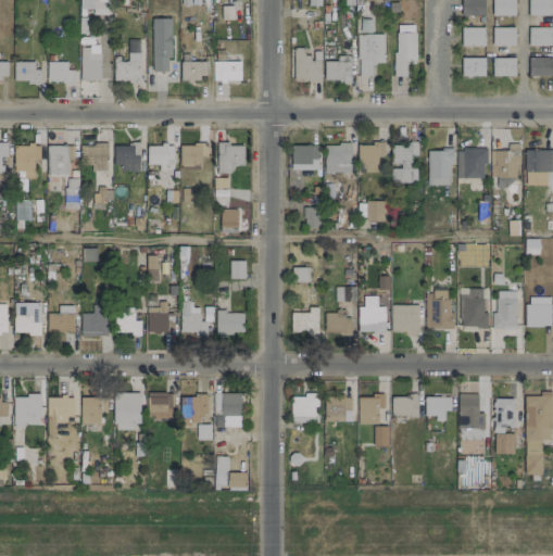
[(82,0),(82,9),(95,10),(95,14),(112,14),(112,0),(82,0)]
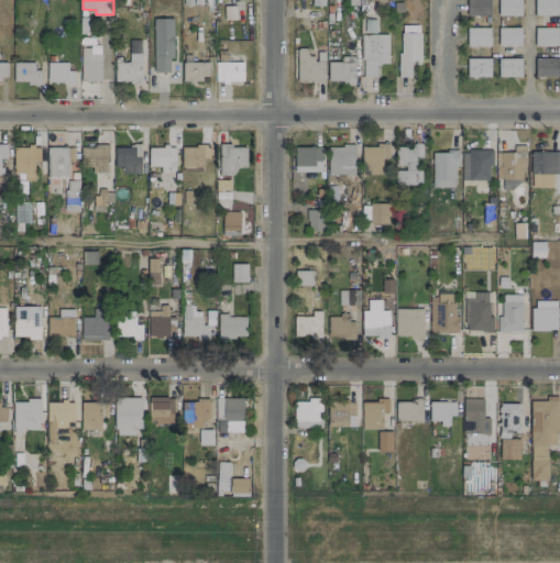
[(493,0),(469,0),(470,15),(493,15),(493,0)]
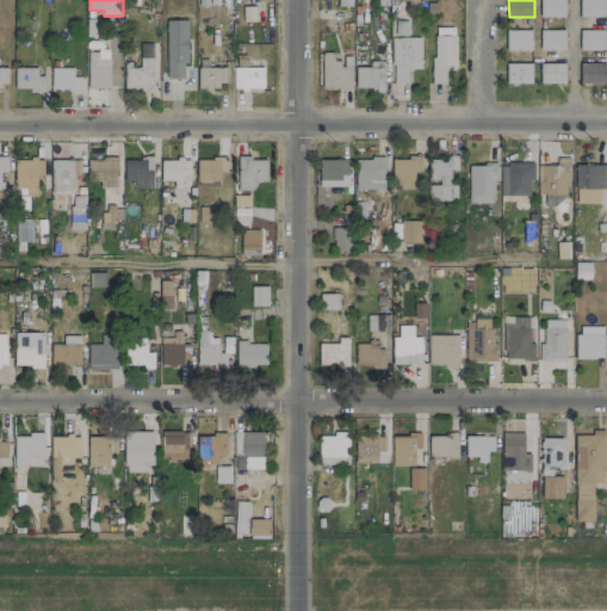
[(568,17),(567,0),(543,0),(543,17),(568,17)]
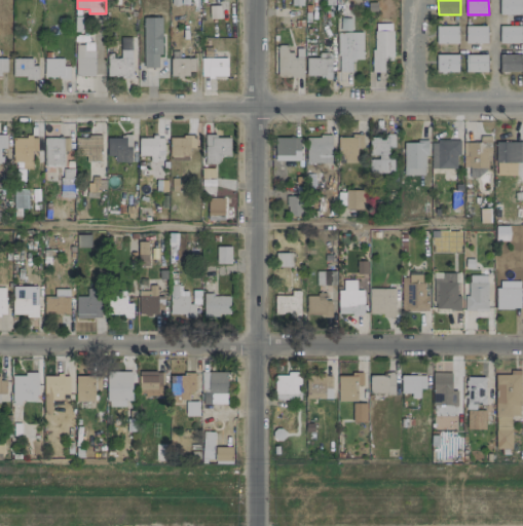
[(501,0),(501,13),(521,14),(521,0),(501,0)]
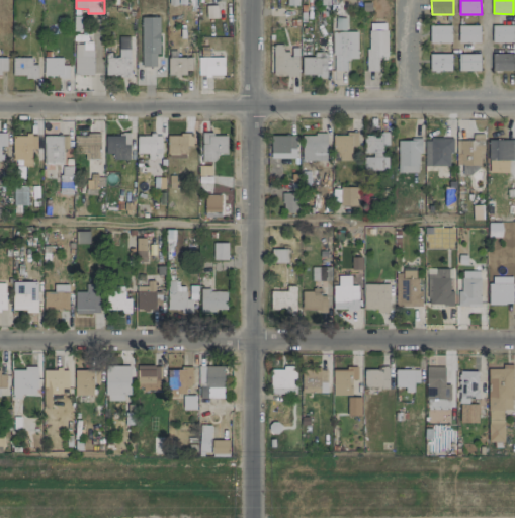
[(161,16),(143,17),(144,67),(158,66),(158,55),(162,55),(161,16)]
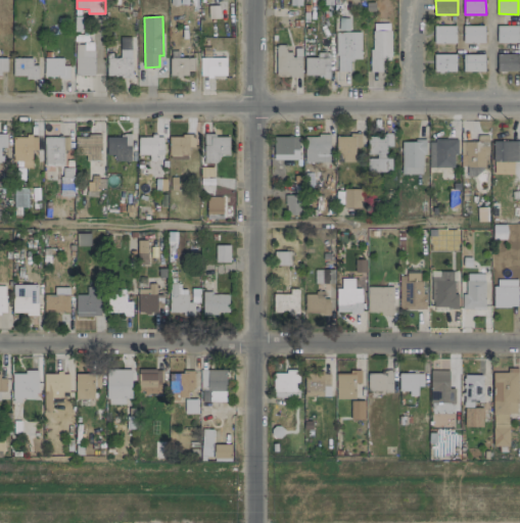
[(458,43),(457,26),(435,26),(436,43),(458,43)]
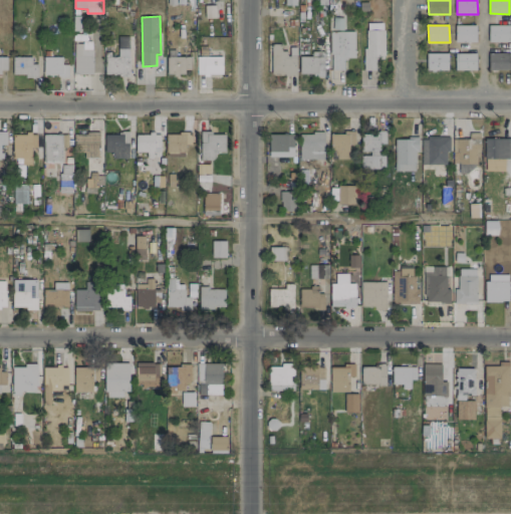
[(478,25),(457,25),(457,42),(478,42),(478,25)]
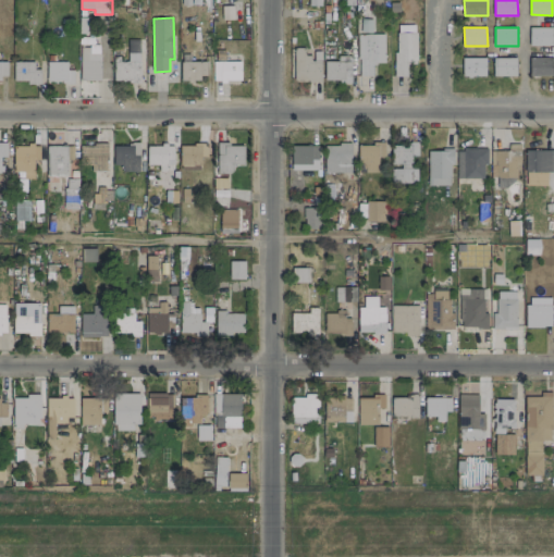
[(553,27),(532,27),(531,45),(553,46),(553,27)]
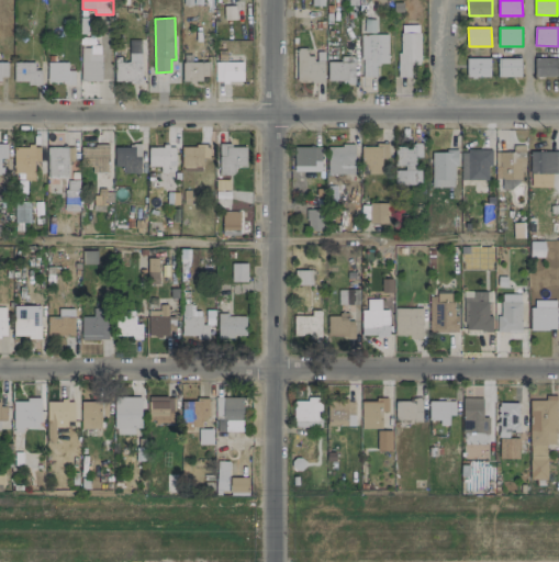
[(413,77),(413,60),(423,60),(422,32),(401,33),(402,77),(413,77)]
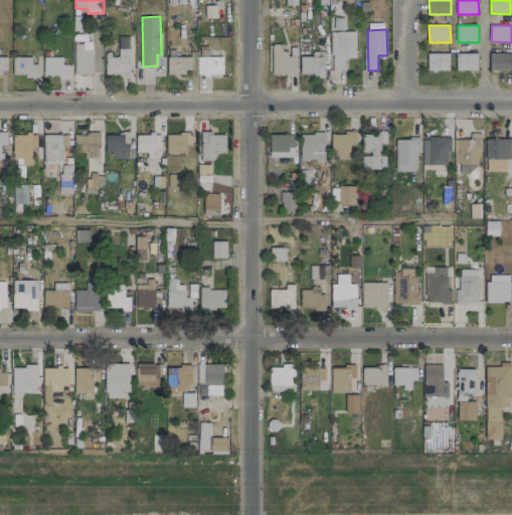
[(332,32),(333,70),(347,70),(346,58),(358,58),(357,31),(332,32)]
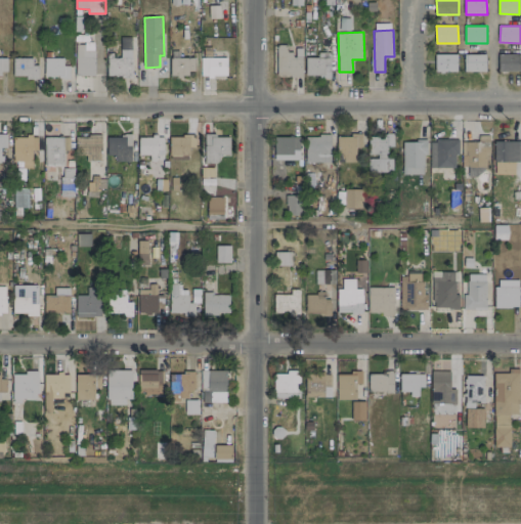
[(134,76),(133,37),(122,37),(123,57),(109,58),(110,77),(134,76)]
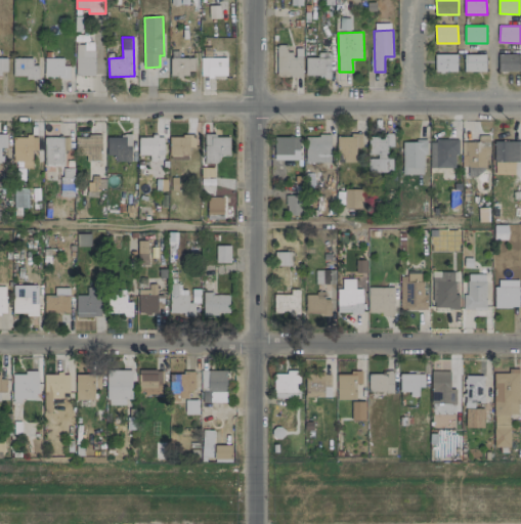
[(77,76),(96,76),(96,42),(78,42),(77,76)]
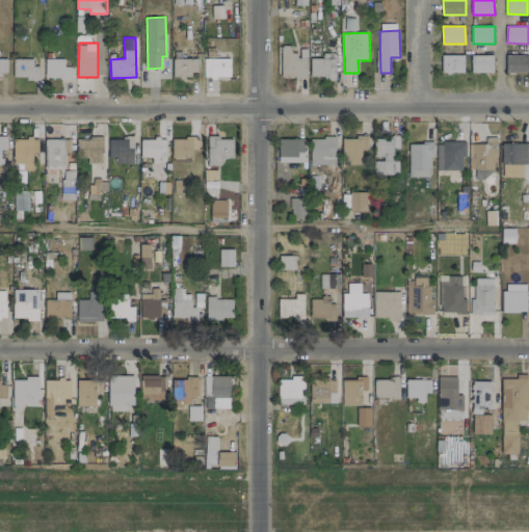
[(283,78),(309,78),(309,51),(293,50),(294,46),(283,46),(283,78)]
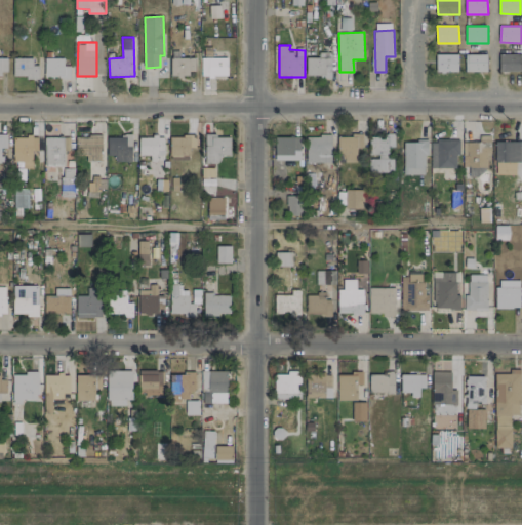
[(309,57),(308,77),(333,77),(333,52),(320,52),(320,57),(309,57)]
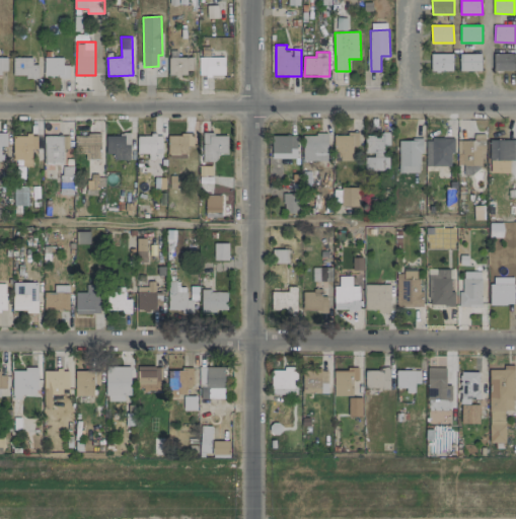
[(495,54),(496,71),(515,70),(515,53),(495,54)]
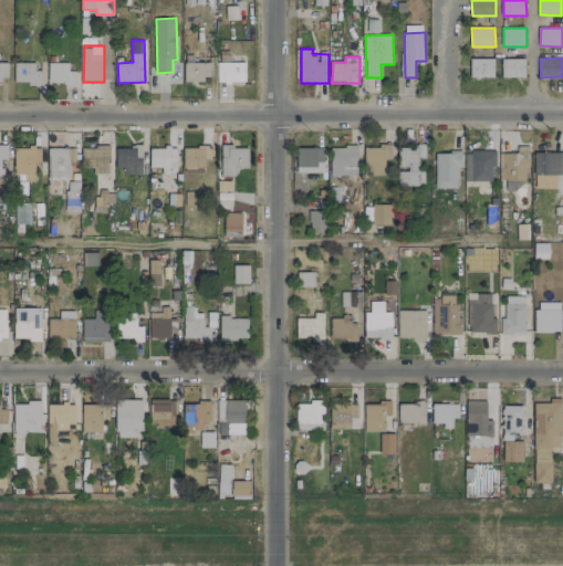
[(472,77),(496,77),(496,59),(472,59),(472,77)]
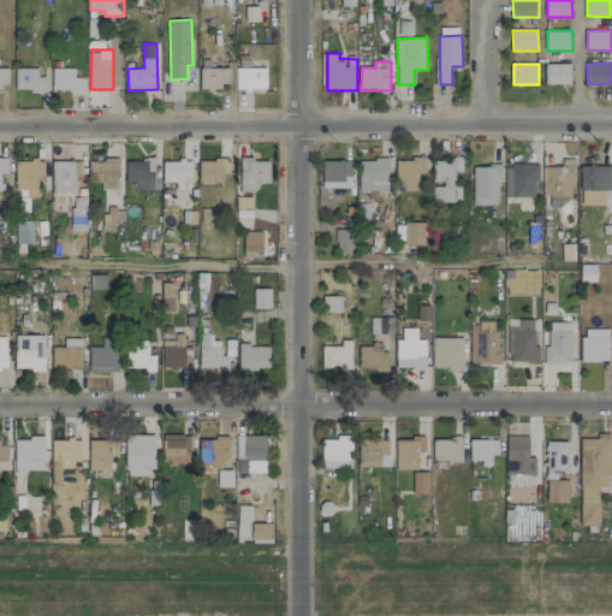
[(572,64),(548,64),(548,84),(572,83),(572,64)]
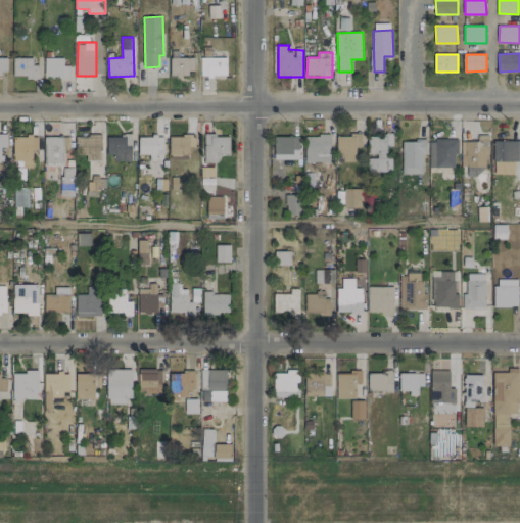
[(8,57),(0,57),(0,76),(2,76),(2,72),(8,72),(8,57)]
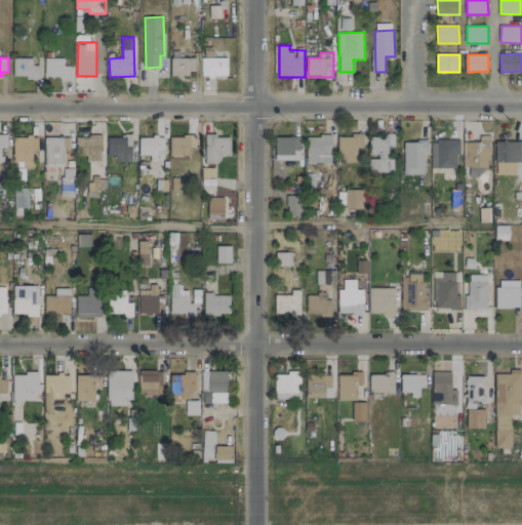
[(34,57),(14,58),(15,78),(41,77),(40,65),(34,65),(34,57)]
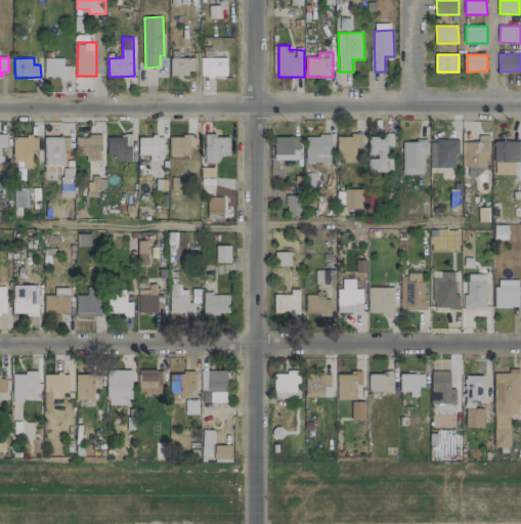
[(66,58),(46,57),(46,77),(71,77),(71,66),(66,66),(66,58)]
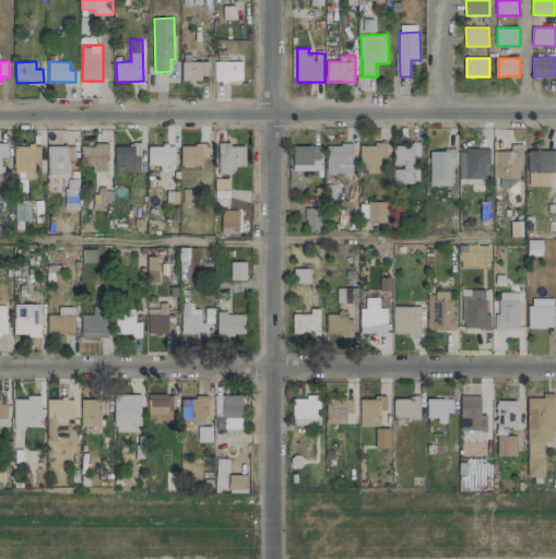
[(210,61),(182,62),(182,80),(210,79),(210,61)]
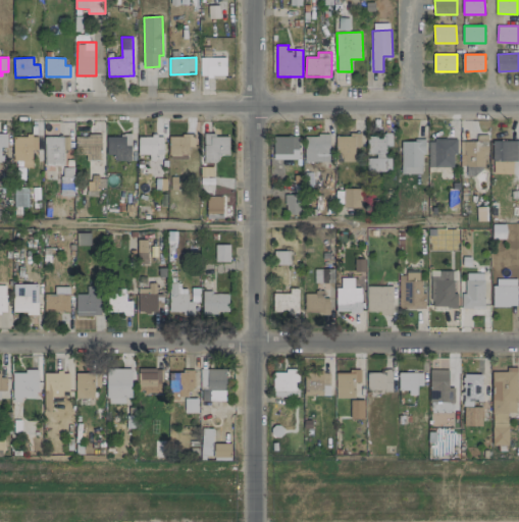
[(202,75),(227,74),(227,57),(202,58),(202,75)]
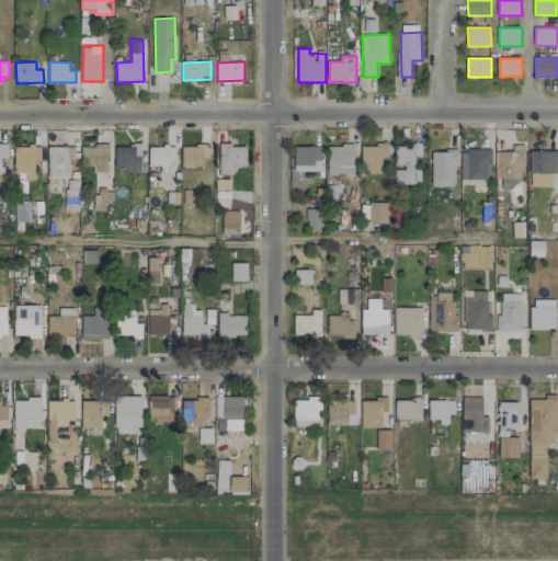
[(0,173),(3,174),(4,158),(9,158),(9,144),(0,142),(0,173)]
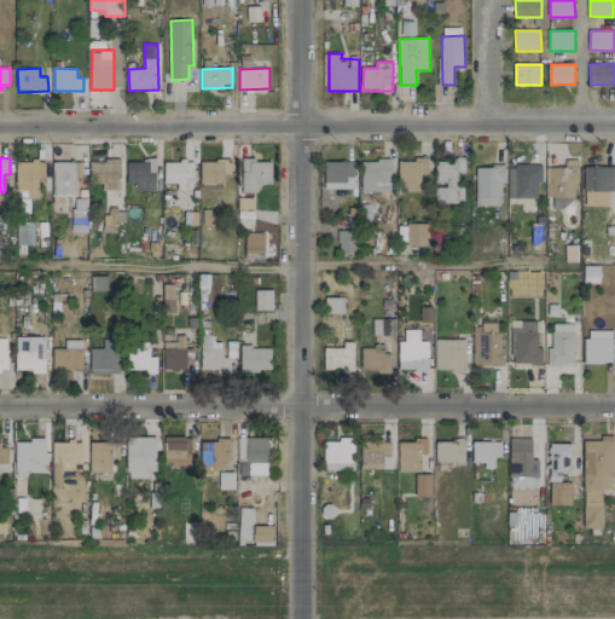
[(91,179),(99,178),(99,190),(122,189),(122,160),(91,161),(91,179)]
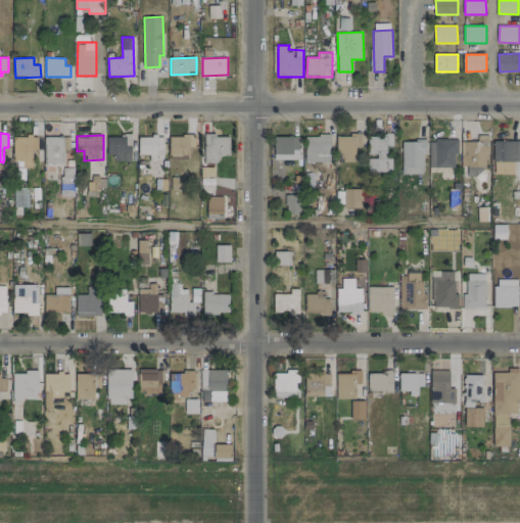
[(133,160),(133,135),(108,136),(108,155),(116,155),(116,161),(133,160)]
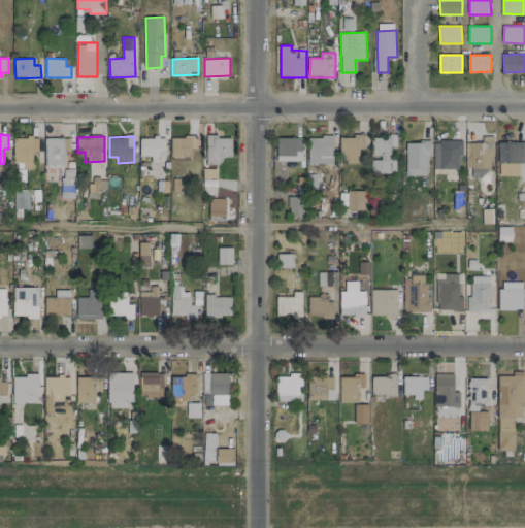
[(199,136),(173,137),(173,161),(193,161),(192,147),(199,147),(199,136)]
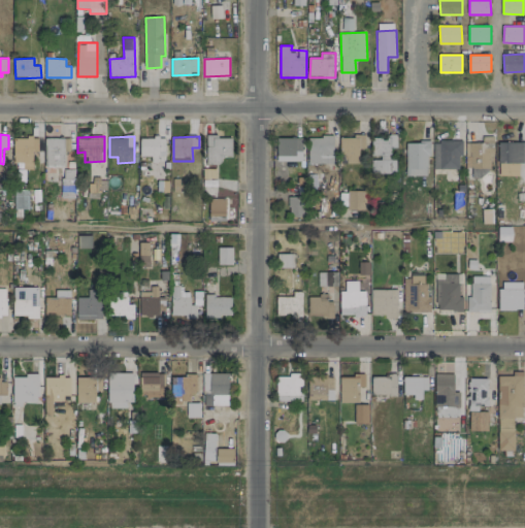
[(207,164),(223,164),(223,156),(233,157),(233,137),(208,136),(207,164)]
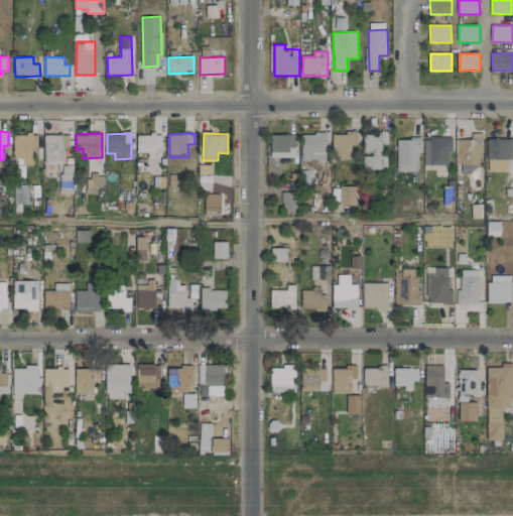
[(302,133),(302,159),(328,160),(328,134),(302,133)]
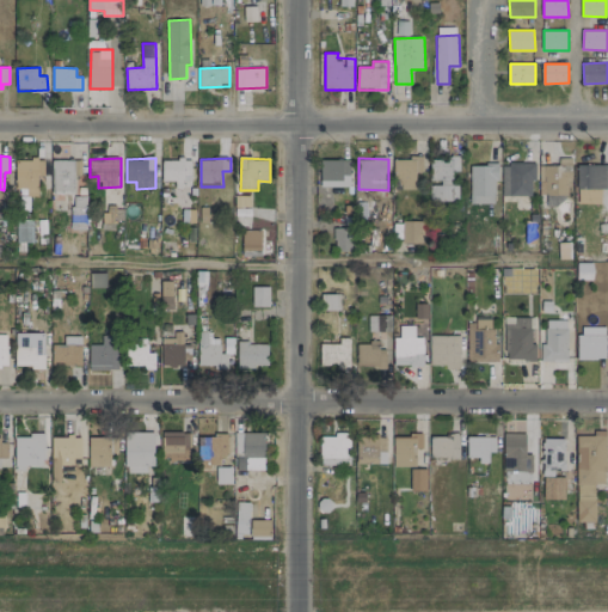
[(424,158),(397,159),(397,189),(418,189),(417,172),(425,172),(424,158)]
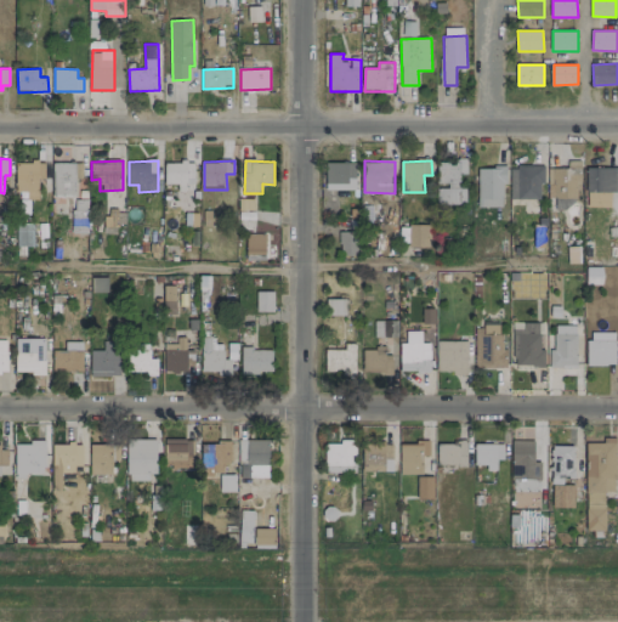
[(440,204),(466,204),(465,175),(469,175),(469,160),(440,160),(440,186),(440,204)]
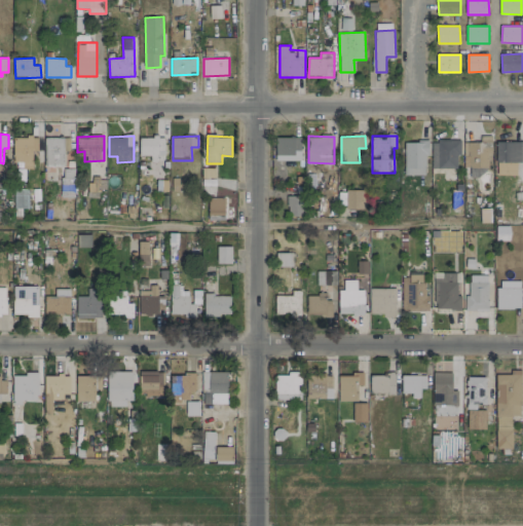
[(141,137),(142,155),(155,155),(166,155),(165,137),(141,137)]
